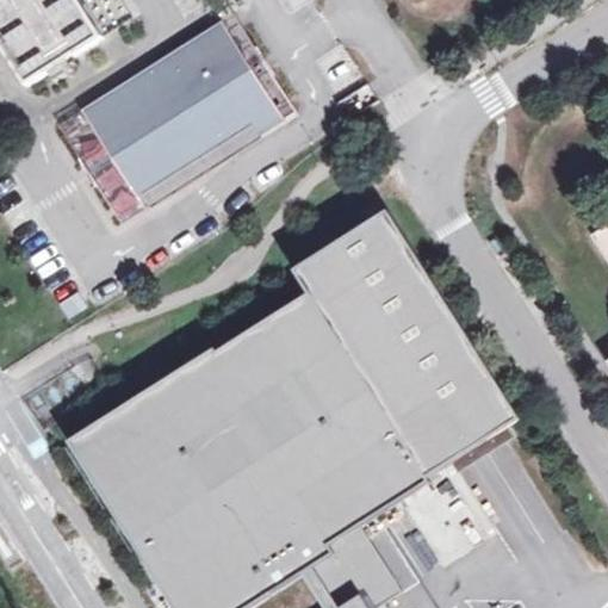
[(0,23),(35,78),(97,38),(72,0),(0,0),(0,23)]
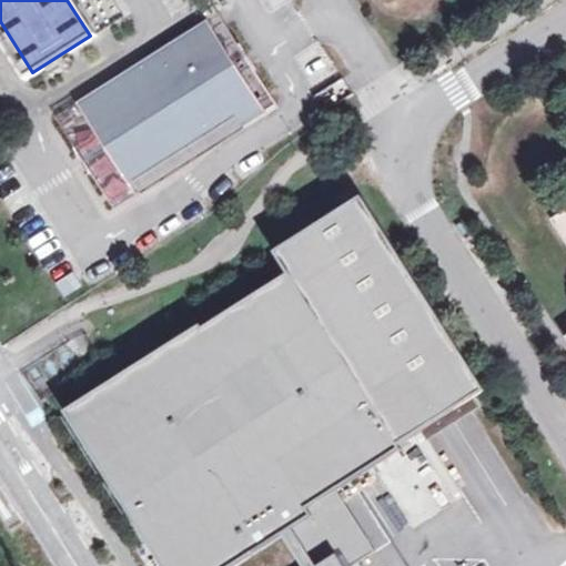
[(95,32),(74,0),(67,0),(90,36),(95,32)]
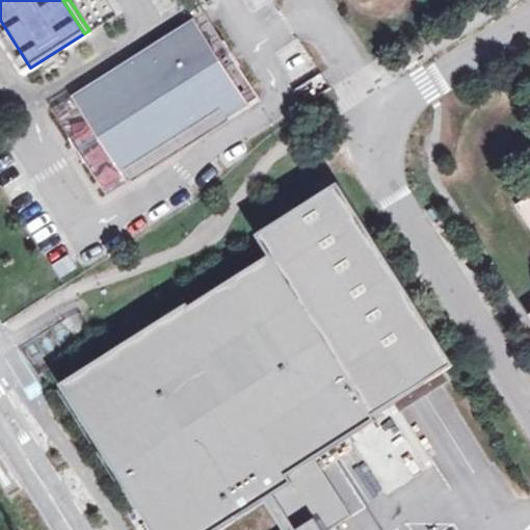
[(190,17),(70,94),(125,179),(245,103),(190,17)]
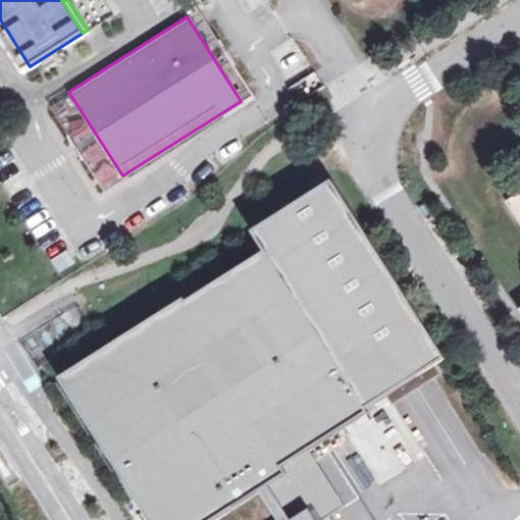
[(0,31),(24,69),(30,66),(0,19),(0,31)]
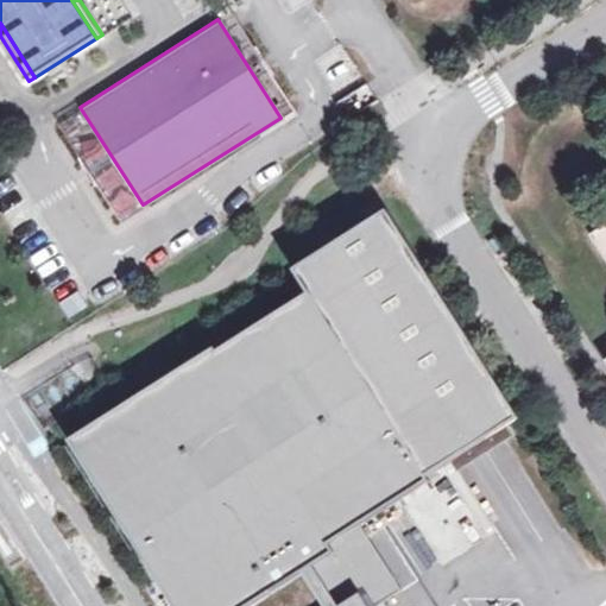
[(516,416),(384,208),(290,267),(305,291),(214,348),(213,346),(65,437),(172,605),(366,605),(327,543),(358,523),(452,462),(449,459),(516,416)]
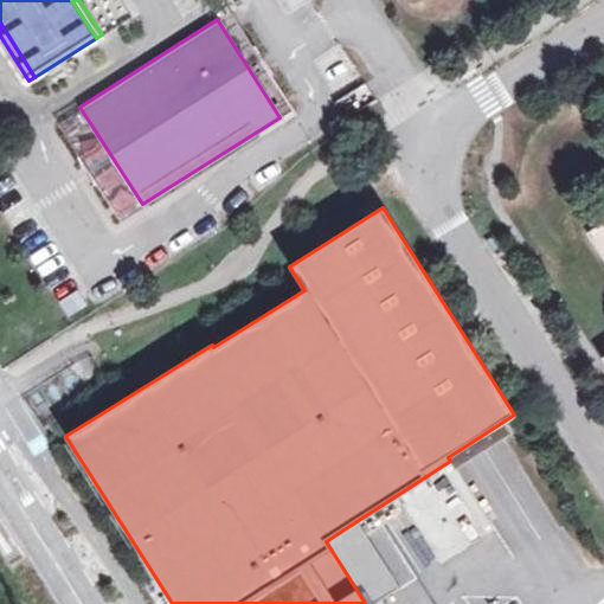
[(603,220),(584,233),(603,262),(603,220)]
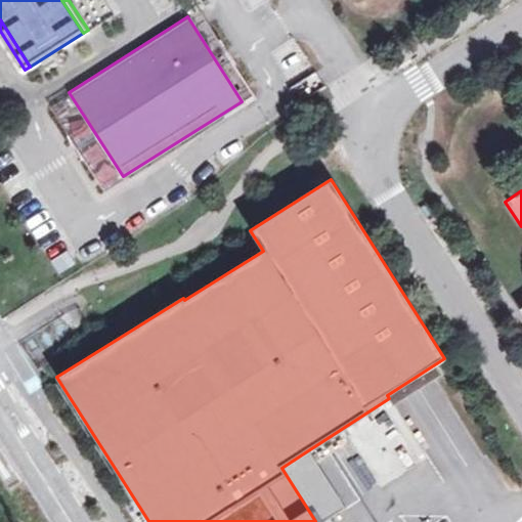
[(318,521),(345,506),(308,450),(281,468),(315,521),(318,521)]
